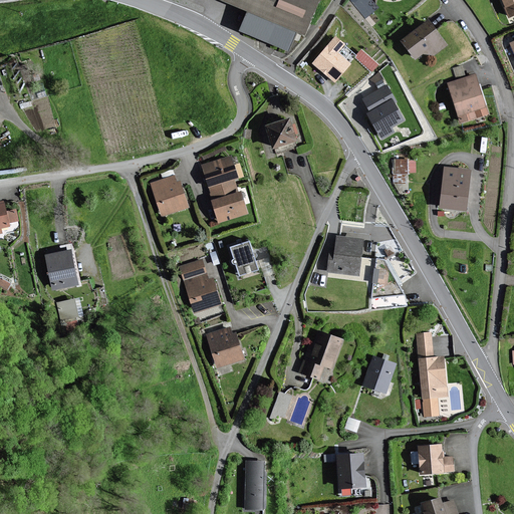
[(224,0),(250,11),(242,29),(289,49),(296,30),(305,33),(320,0),(319,0),(224,0)]
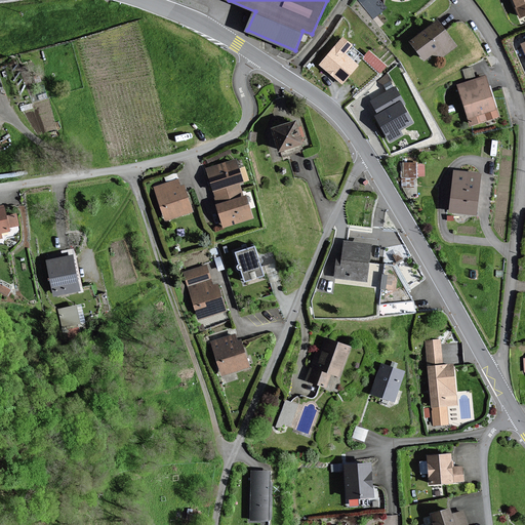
[(387,7),(379,0),(364,0),(362,3),(374,17),(387,7)]
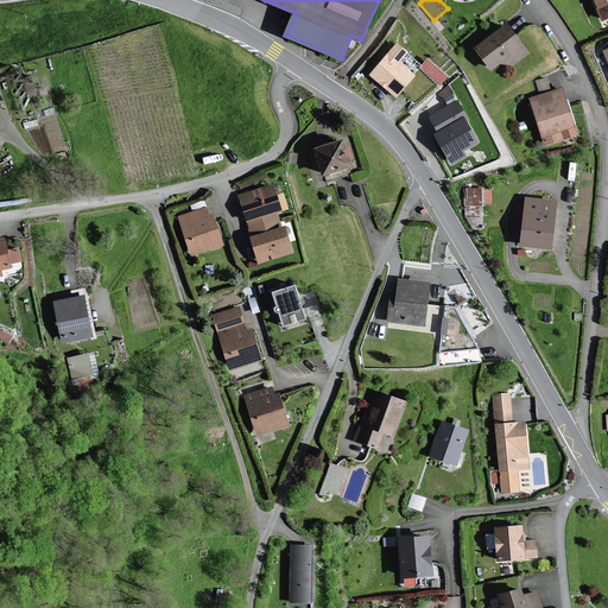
[(607,16),(607,0),(594,0),(603,19),(607,16)]
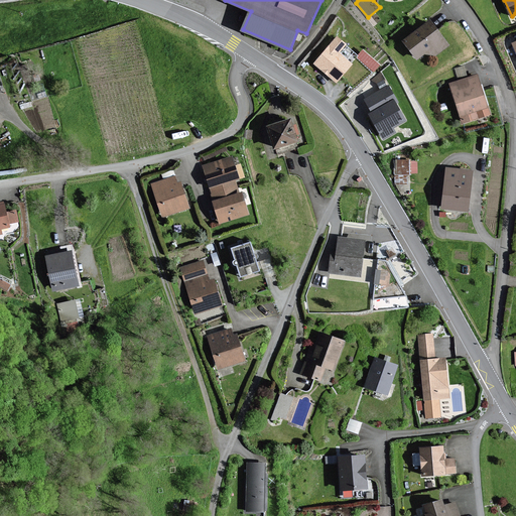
[(448,43),(430,20),(406,40),(418,56),(430,47),(435,53),(448,43)]
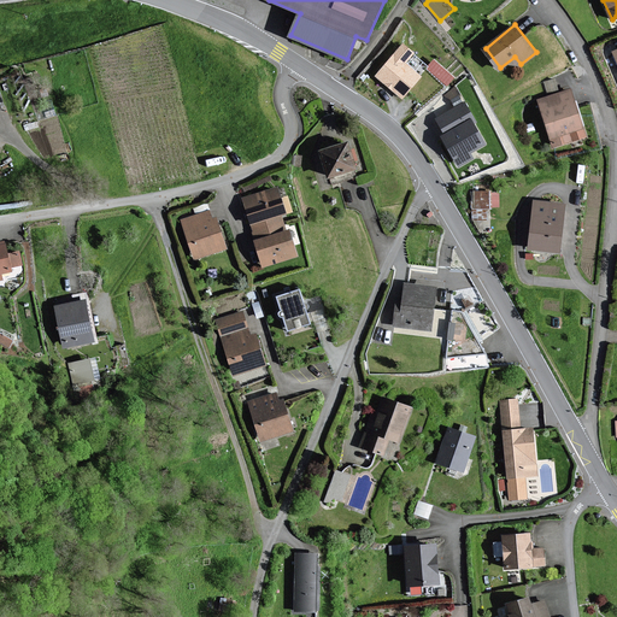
[(415,52),(405,43),(377,75),(403,97),(421,76),(405,63),(415,52)]
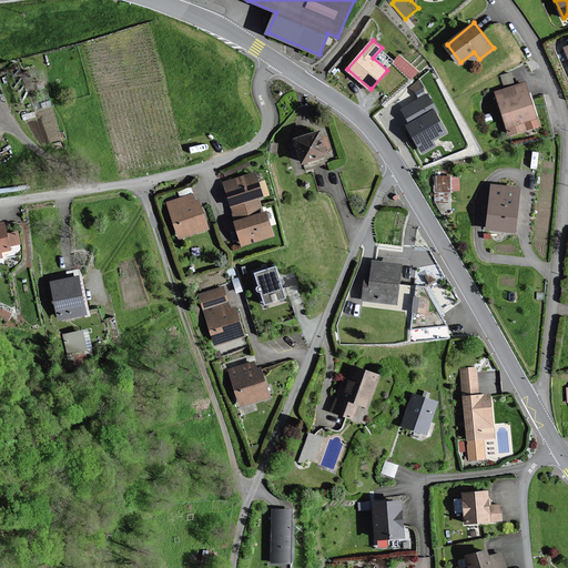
[(526,82),(496,91),(510,135),(528,130),(540,125),(538,118),(526,82)]
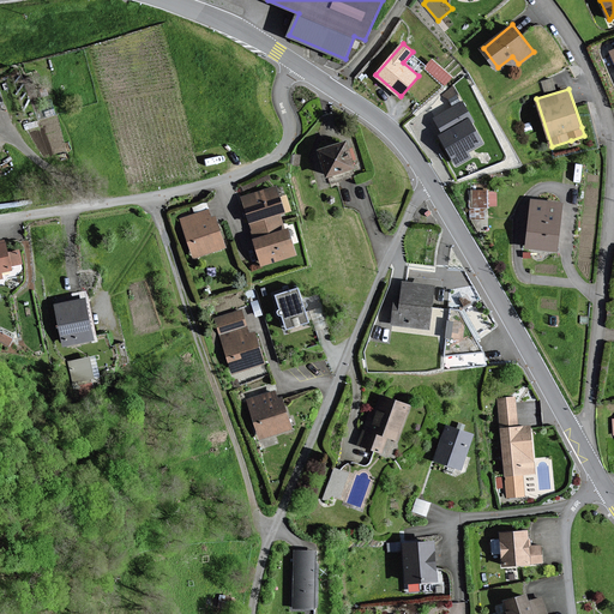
[(457,96),(450,101),(453,107),(434,119),(444,133),(439,136),(457,167),(471,158),(469,152),(483,143),(473,124),(475,122),(463,102),(461,103),(457,96)]
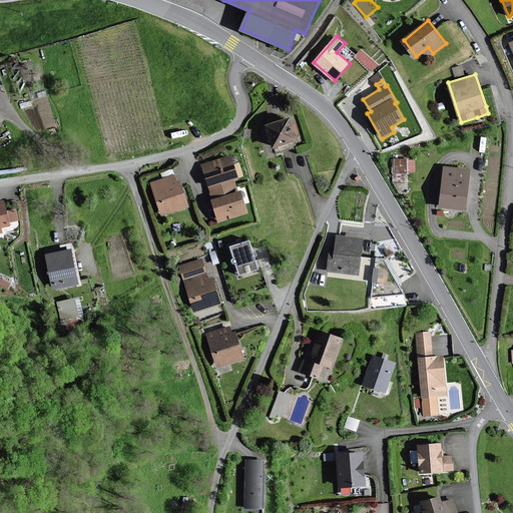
[(290,118),(267,125),(274,148),(297,141),(290,118)]
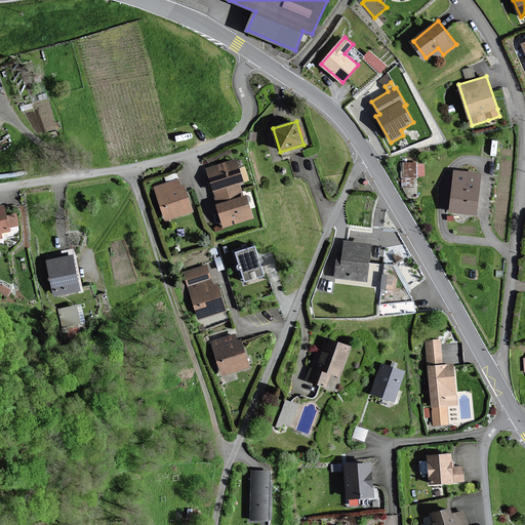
[(238,159),(207,168),(213,191),(240,183),(245,182),(238,159)]
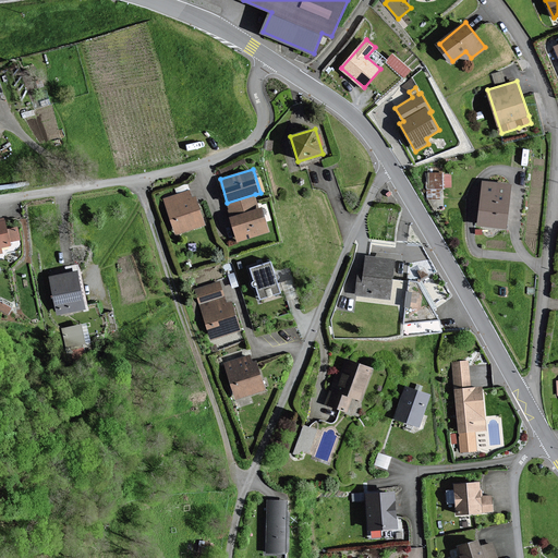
[(427,185),(452,186),(453,170),(427,169),(427,185)]
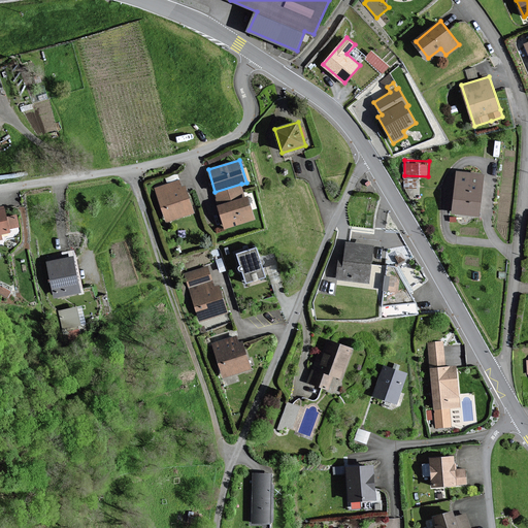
[(485,174),(458,171),(454,211),(481,215),(485,174)]
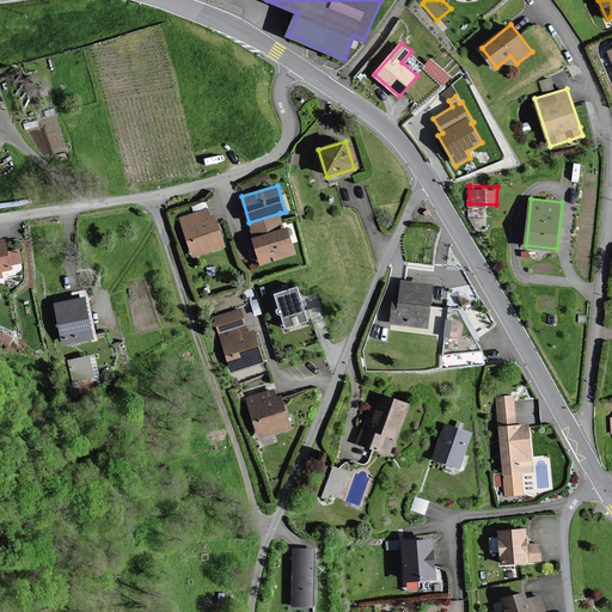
[(208,209),(182,218),(194,256),(225,246),(215,216),(212,218),(208,209)]
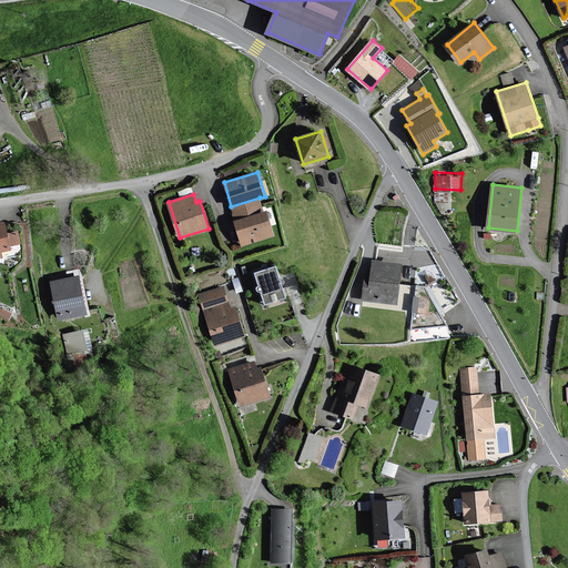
[(236,221),(264,212),(260,198),(231,206),(236,221)]
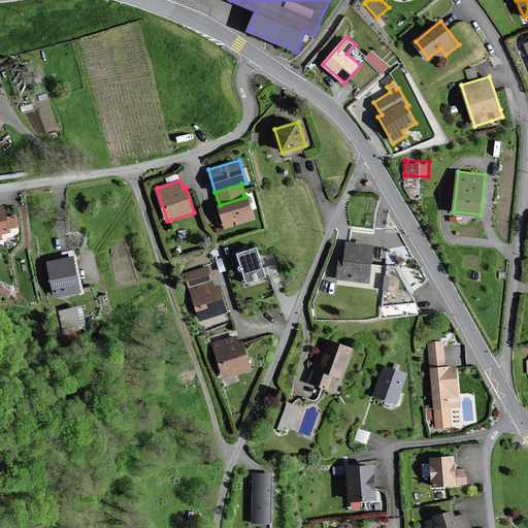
[(249,196),(245,197),(220,205),(226,228),(256,219),(249,196)]
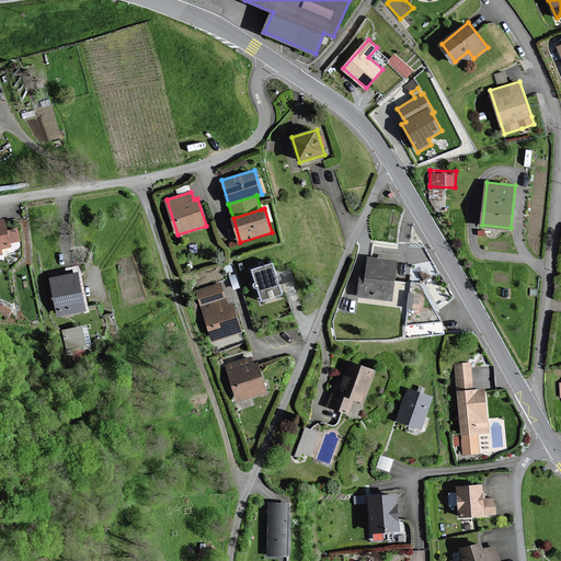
[(0,222),(0,254),(2,254),(1,249),(12,247),(11,242),(21,240),(18,228),(8,230),(6,221),(0,222)]
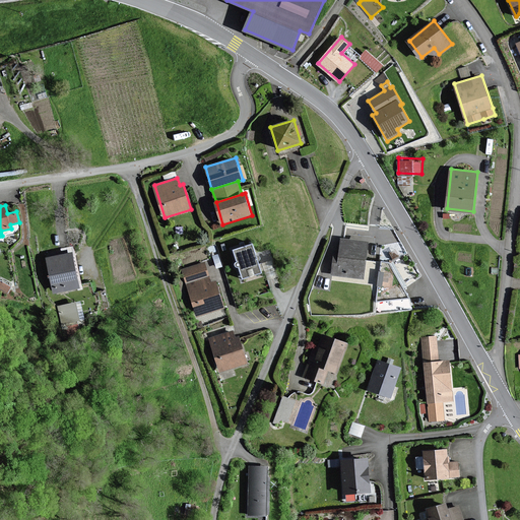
[(368,242),(342,239),(341,252),(336,251),(333,274),(364,278),(368,242)]
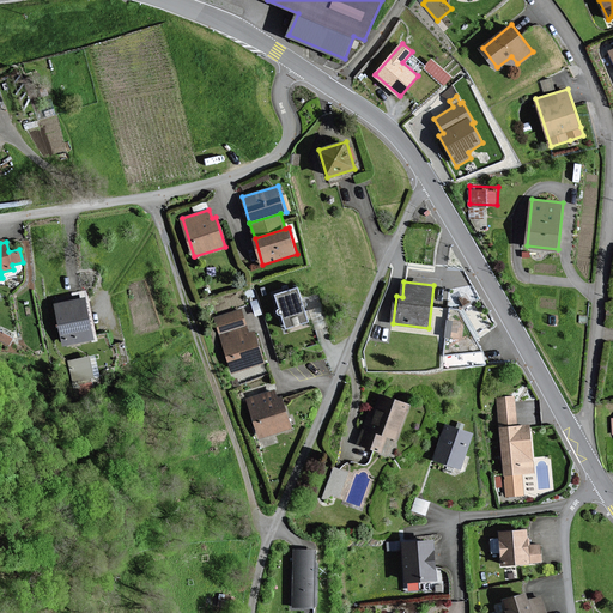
[(299,286),(275,293),(287,327),(310,320),(299,286)]
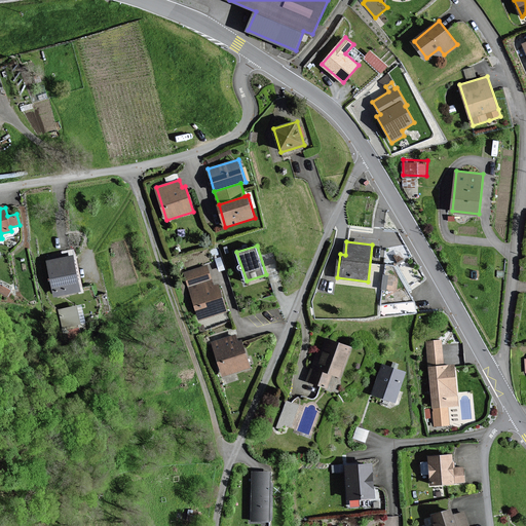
[(74,256),(48,261),(55,296),(81,291),(74,256)]
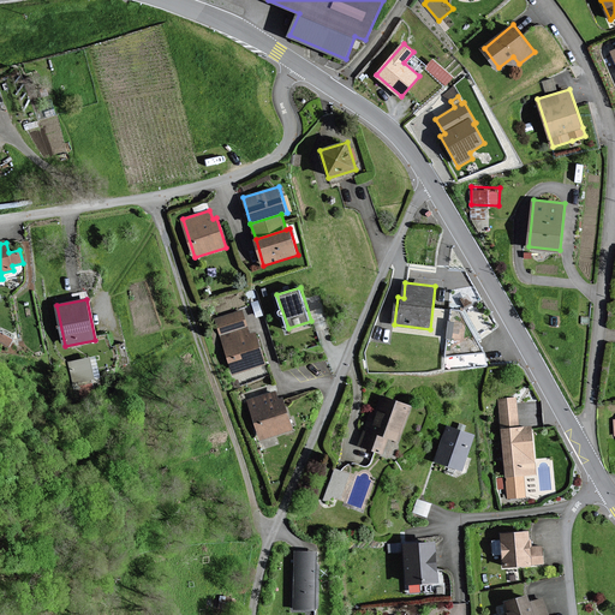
[(487,351),(460,310),(452,309),(447,357),(487,351)]
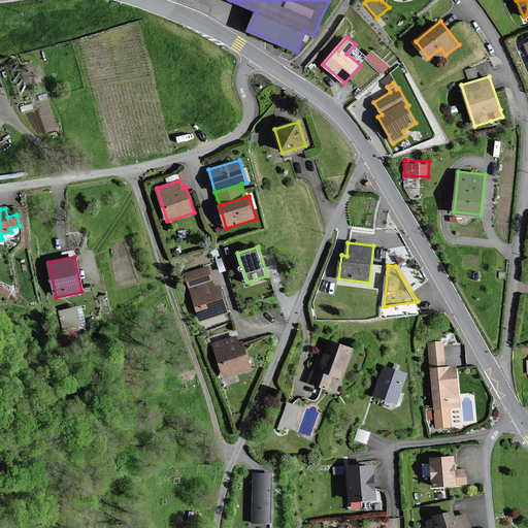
[(208,267),(187,274),(201,320),(228,311),(220,286),(215,288),(208,267)]
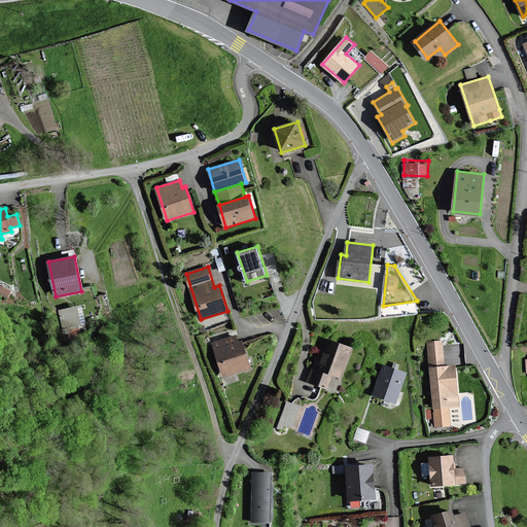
[(60,306),(62,326),(86,324),(84,304),(60,306)]
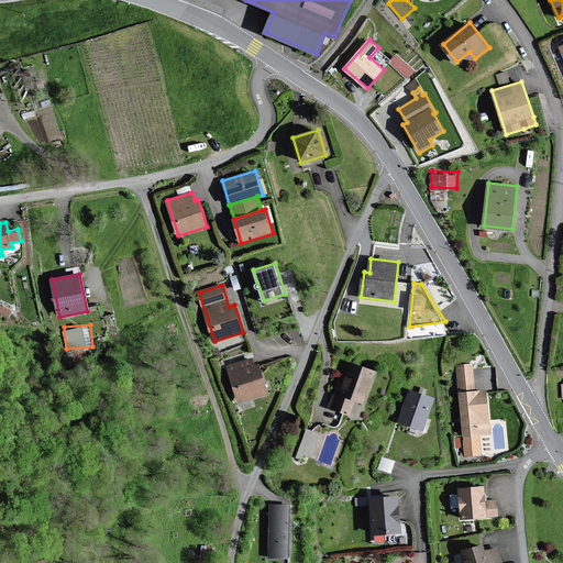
[(252,359),(228,366),(240,403),(268,394),(258,365),(254,366),(252,359)]
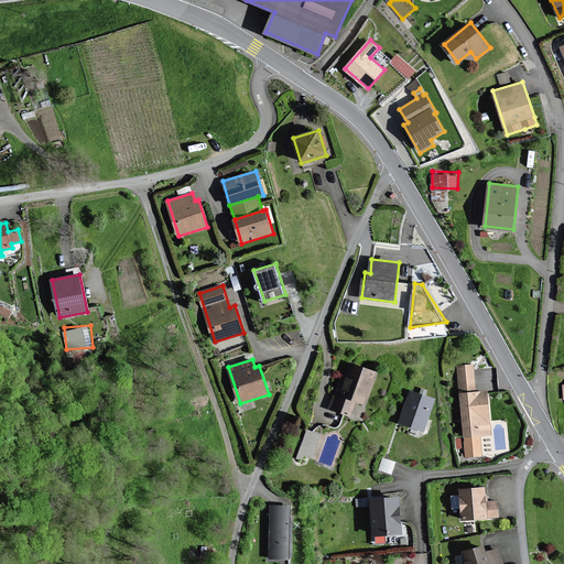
[(377,371),(351,362),(346,379),(340,377),(329,408),(354,415),(358,402),(365,404),(377,371)]
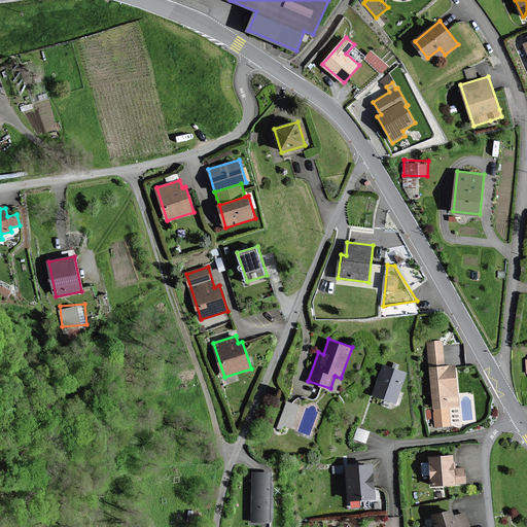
[(427,342),(430,367),(436,427),(451,425),(449,408),(460,406),(456,364),(446,365),(443,341),(427,342)]
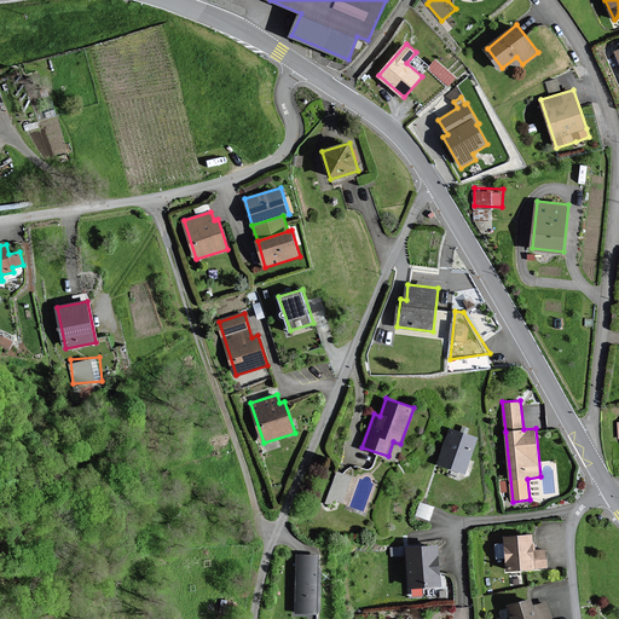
[(478,438),(451,429),(439,463),(466,473),(478,438)]
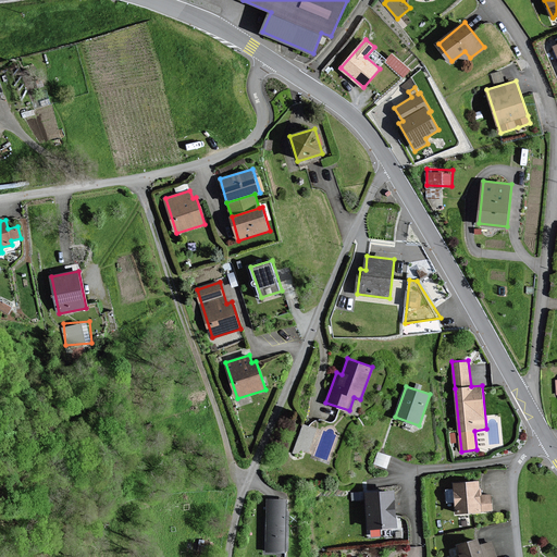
[(312,450),(317,424),(301,422),(296,447),(312,450)]
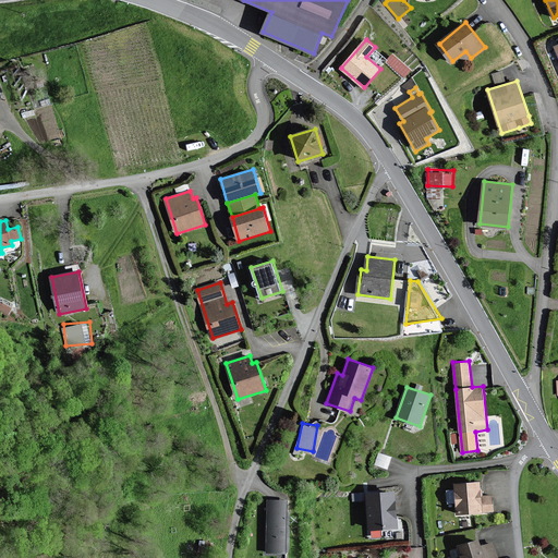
[(391,457),(379,453),(376,464),(387,468),(391,457)]
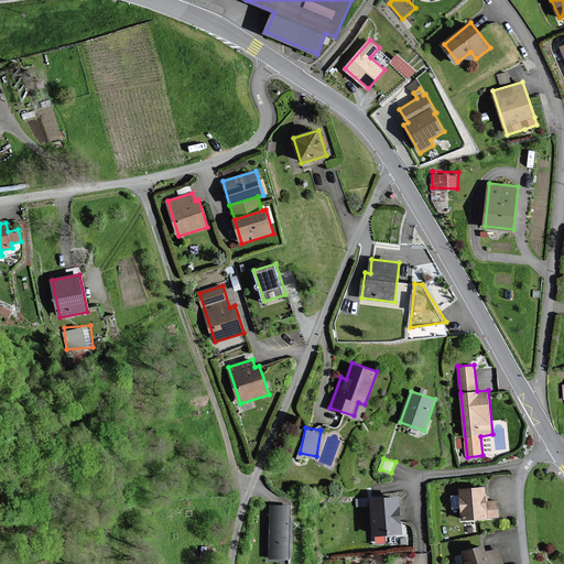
[(485,488),(461,490),(464,519),(499,516),(497,500),(486,501),(485,488)]
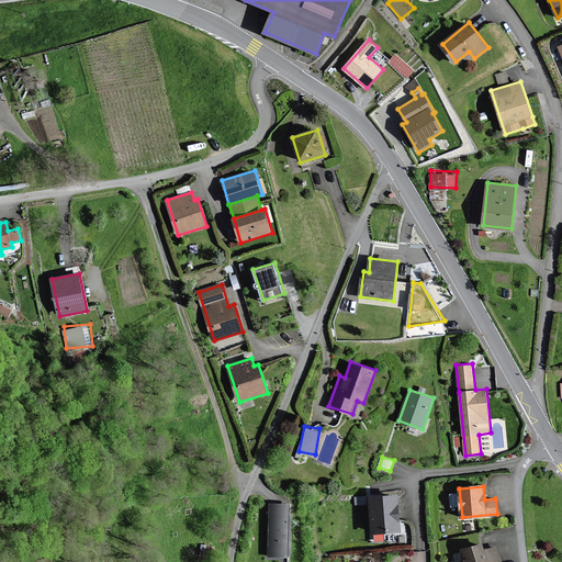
[(397,495),(370,498),(373,532),(401,530),(397,495)]
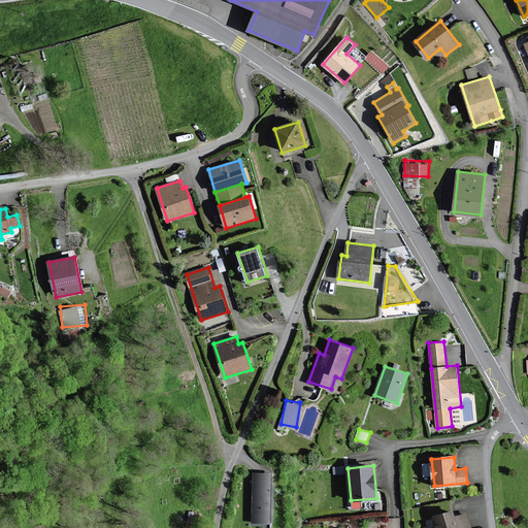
[(272,473),(254,473),(253,522),(271,523),(272,473)]
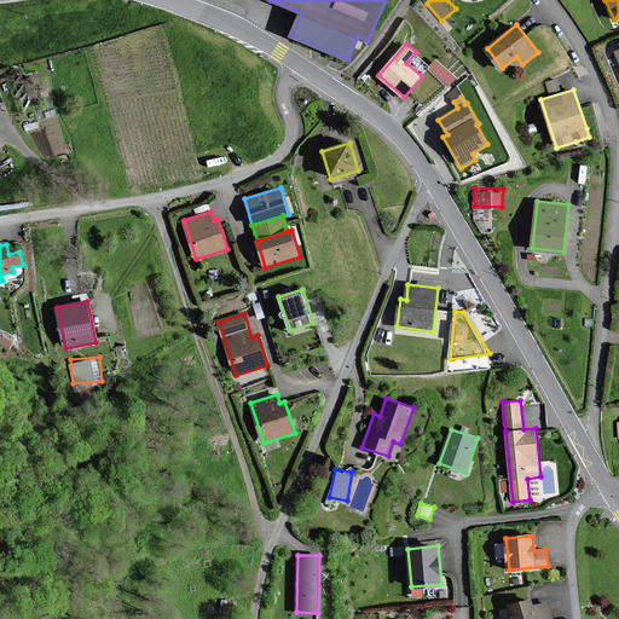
[(534,607),(532,600),(509,606),(514,618),(513,618),(551,618),(547,602),(534,607)]
